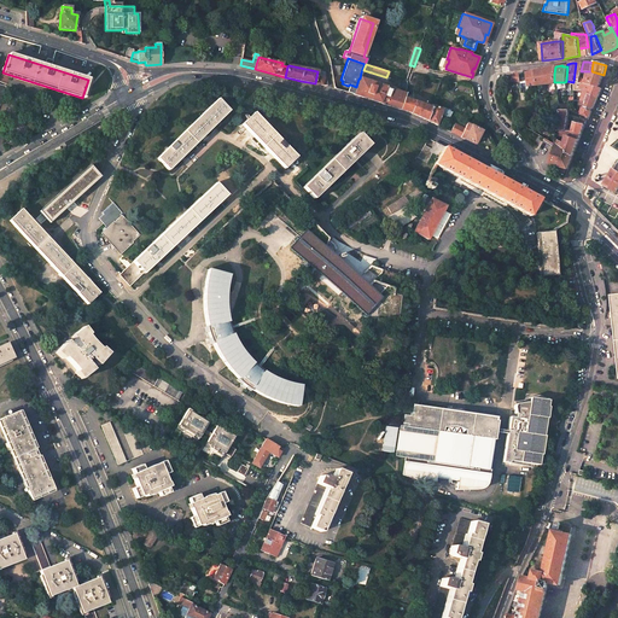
[(537,70),(528,73),(529,81),(525,81),(523,82),(523,88),(529,86),(542,85),(554,82),(554,74),(555,66),(548,68),(540,69),(537,70)]
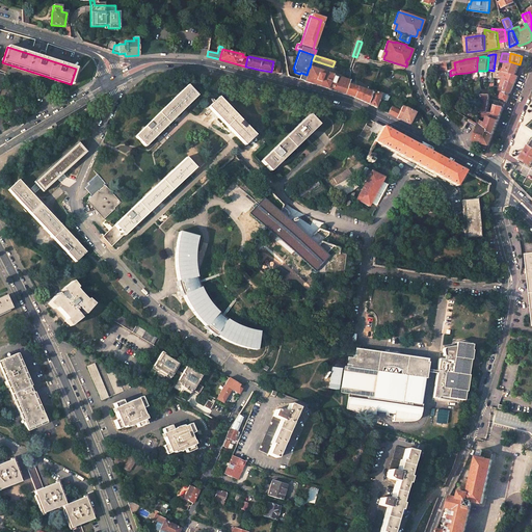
[(313,60),(312,59),(311,62),(310,68),(331,75),(335,68),(333,67),(313,60)]
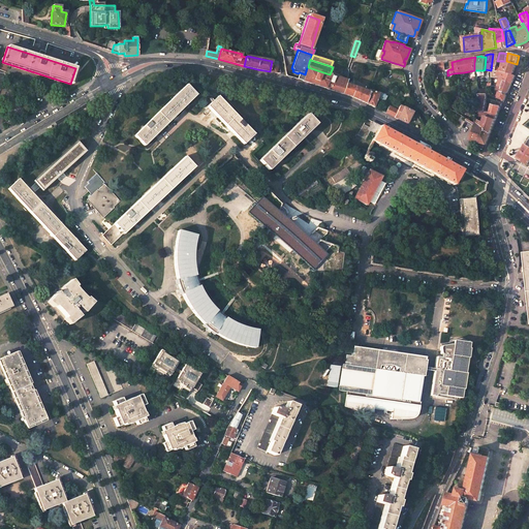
[(506,61),(503,61),(501,67),(501,70),(502,70),(512,74),(515,69),(517,64),(506,61)]
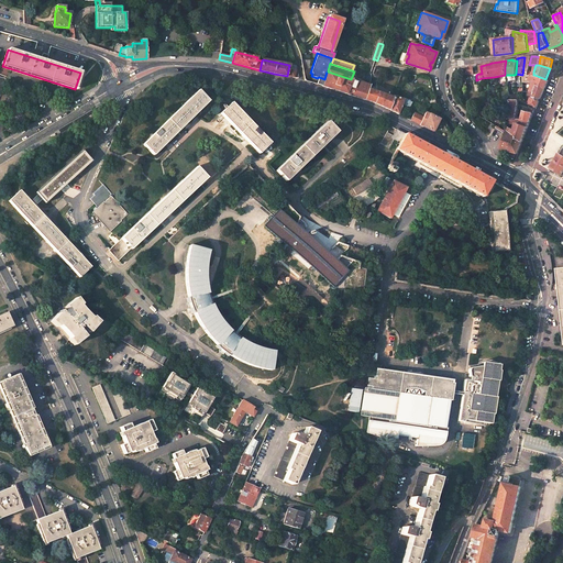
[(322,86),(364,100),(368,89),(370,86),(360,83),(360,84),(355,83),(351,81),(351,79),(328,72),(327,72),(324,79),(322,86)]
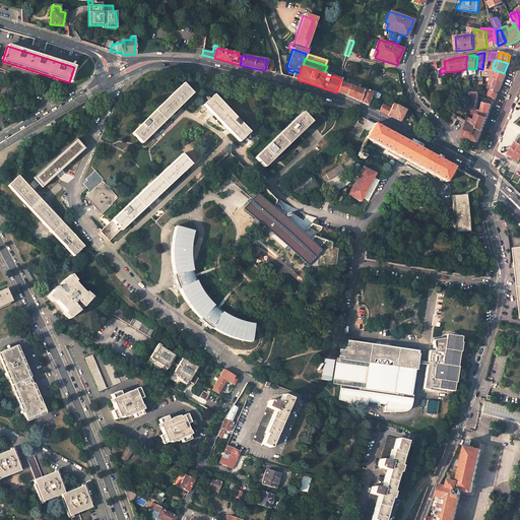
[(343,72),(327,66),(326,69),(339,74),(342,75),(343,72)]
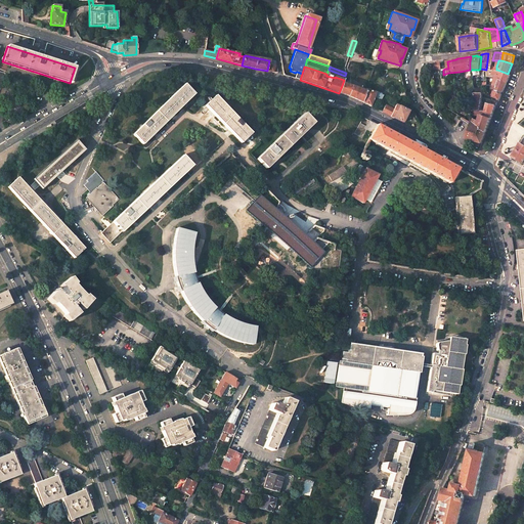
[(508,74),(497,70),(495,77),(493,83),(492,85),(497,85),(498,80),(507,83),(509,79),(510,75),(508,74)]
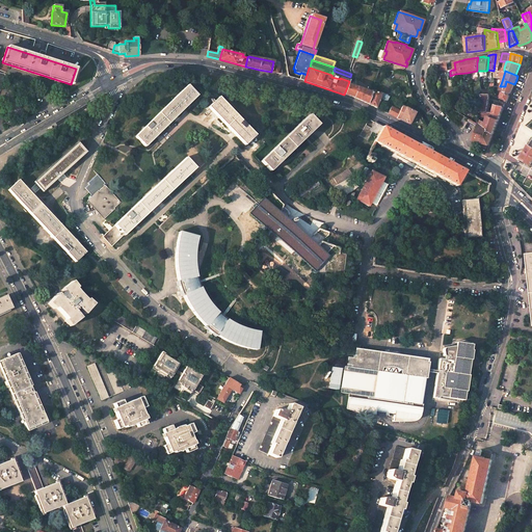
[(5,74),(0,72),(0,120),(3,125),(9,121),(0,105),(0,90),(1,89),(5,74)]
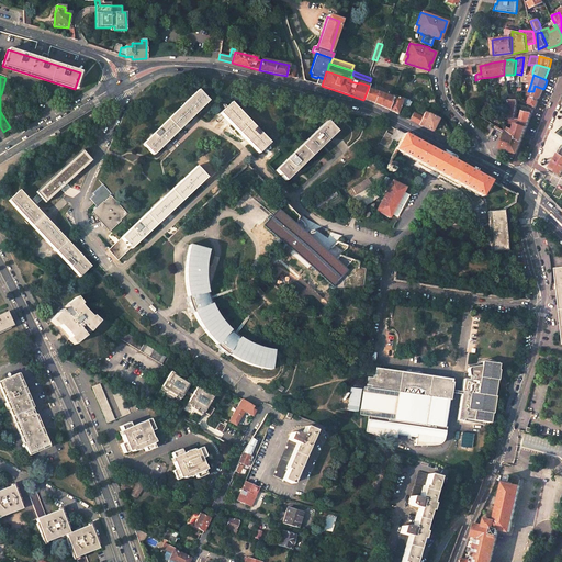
[(541,93),(543,89),(535,86),(534,91),(528,91),(527,91),(526,96),(530,96),(531,96),(528,104),(535,107),(535,108),(537,103),(539,99),(541,93)]
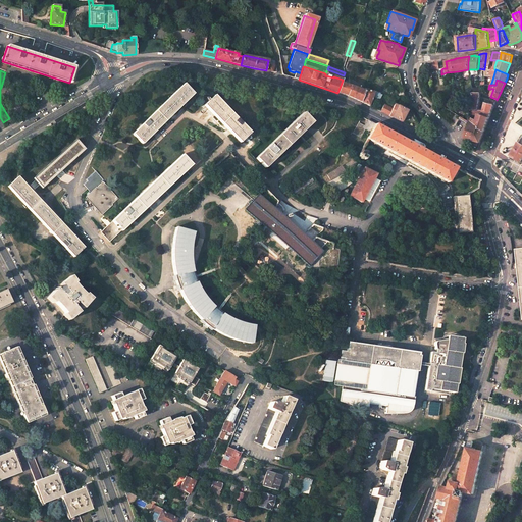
[(364,91),(342,83),(337,93),(347,96),(351,97),(360,102),(364,91)]
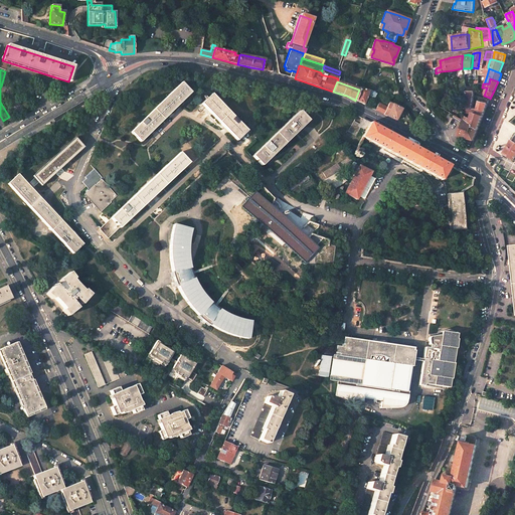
[(140,141),(189,92),(181,82),(175,89),(131,132),(140,141)]
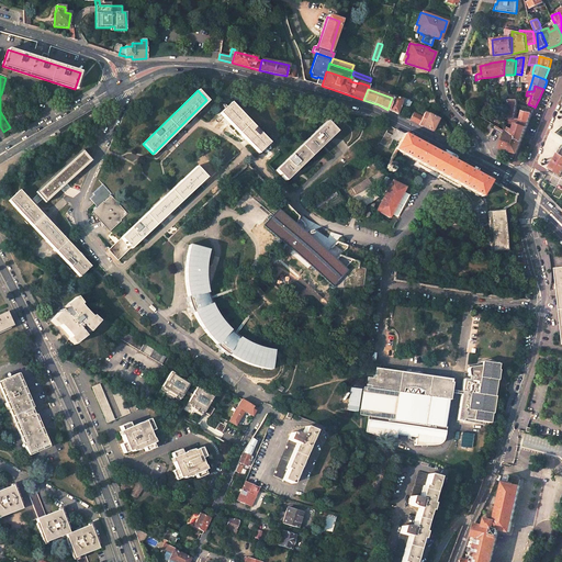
[(403,99),(393,96),(392,98),(388,110),(392,111),(397,114),(403,99)]
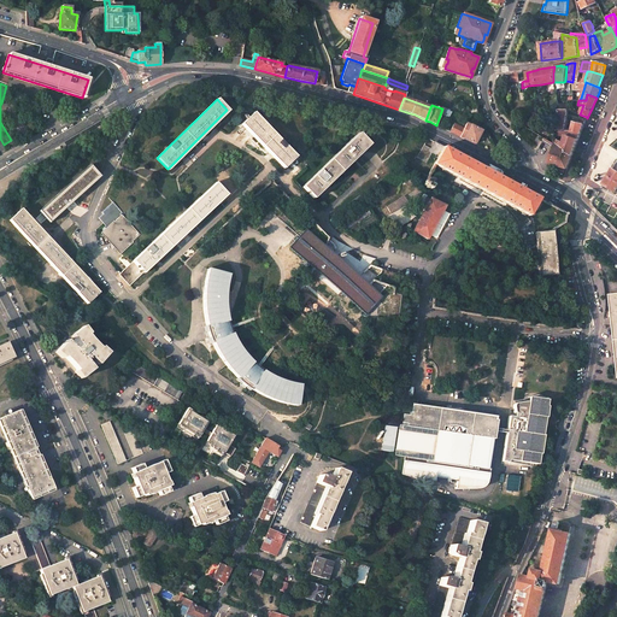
[(557,129),(557,130),(564,130),(568,111),(559,110),(559,116),(557,129)]
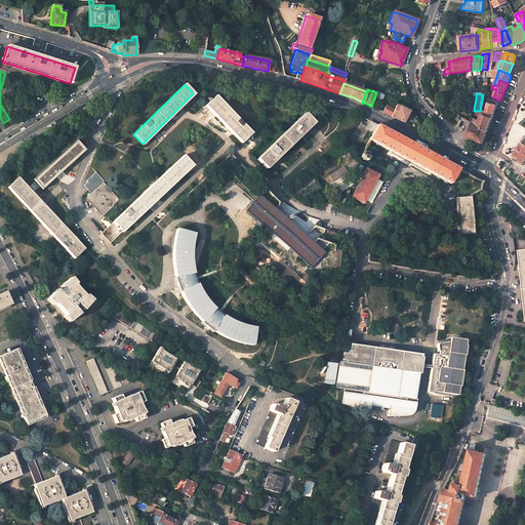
[(207,106),(243,143),(254,131),(218,94),(207,106)]
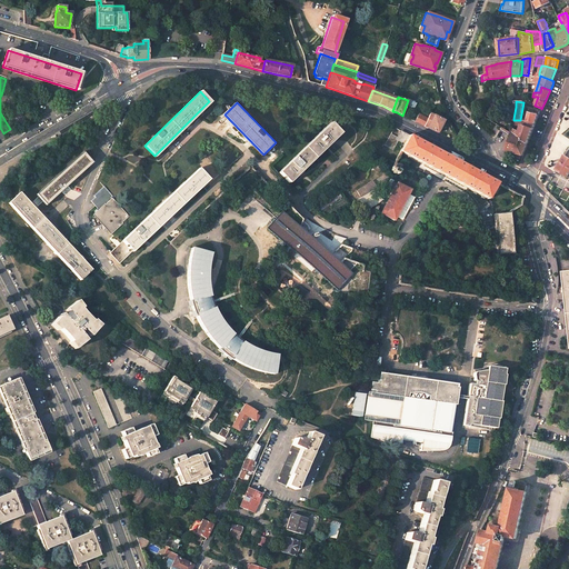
[(527,120),(526,127),(533,129),(535,126),(538,115),(528,112),(527,120)]
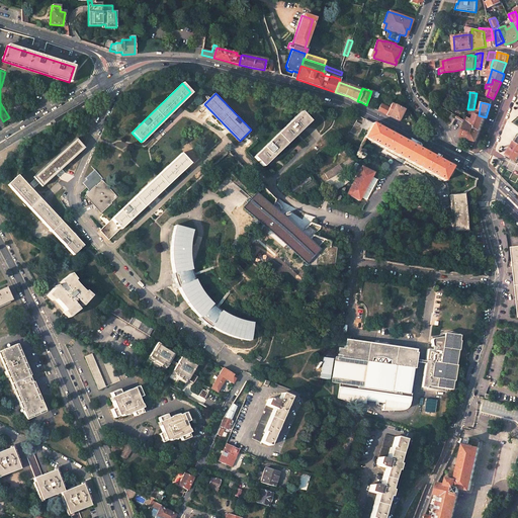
[(390,107),(380,103),(377,110),(385,114),(390,107)]
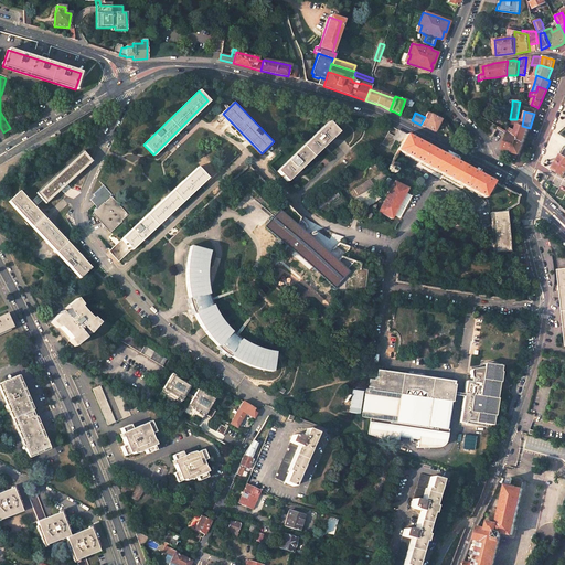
[(440,119),(427,113),(425,117),(420,125),(426,128),(435,132),(440,119)]
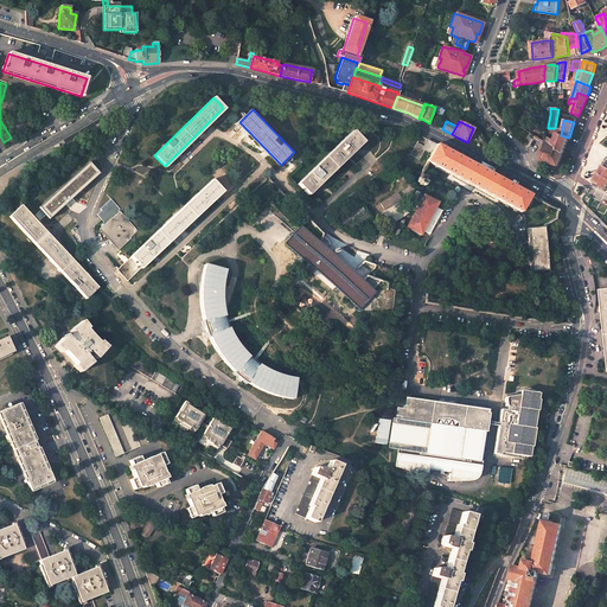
[(343,139),(324,157),(336,168),(362,142),(351,131),(343,139)]
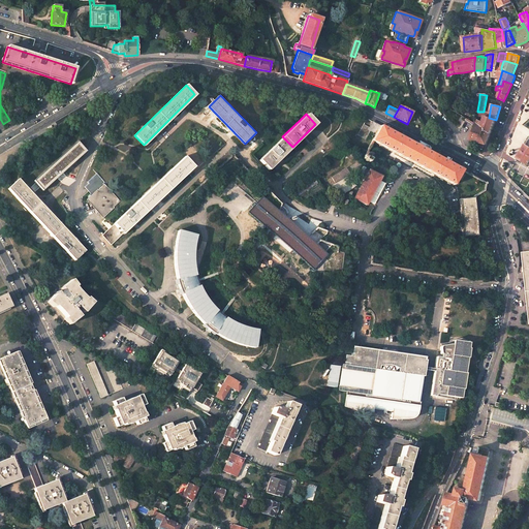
[(476,120),(475,124),(491,133),(494,124),(496,120),(489,118),(485,117),(484,122),(476,119),(476,120)]
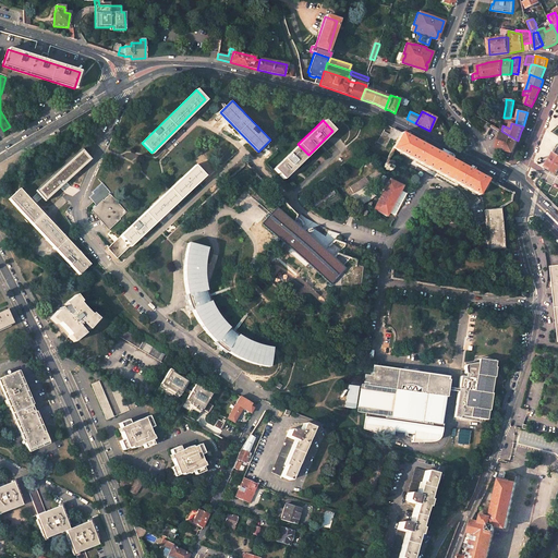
[(395,141),(396,138),(397,140),(401,133),(393,129),(390,134),(384,131),(377,142),(386,147),(390,138),(395,141)]
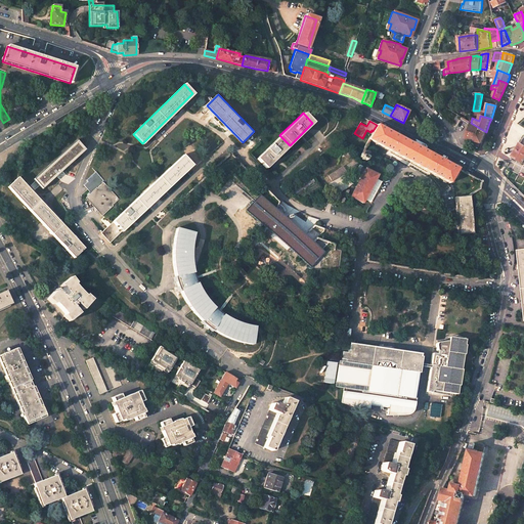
[(470,126),(466,139),(482,143),(486,132),(471,123),(470,126)]
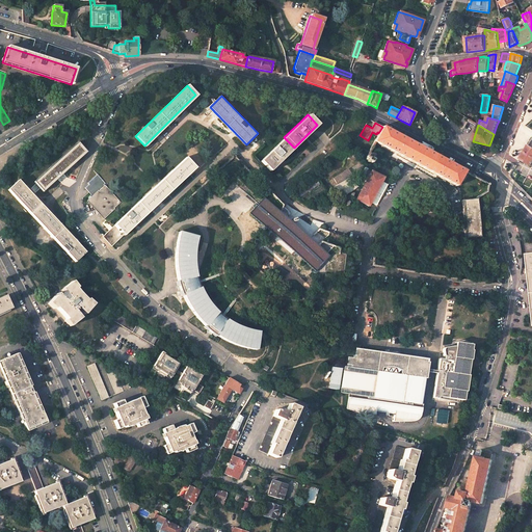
[(456,186),(464,171),(382,127),(378,133),(374,141),(394,152),(396,154),(414,163),(456,186)]
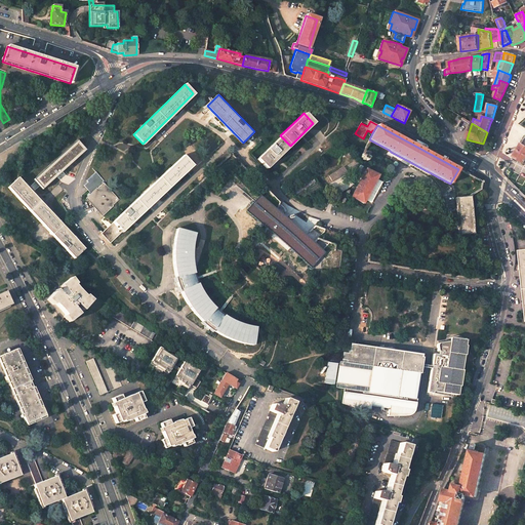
[(290,146),(280,135),(257,159),(267,168),(290,146)]
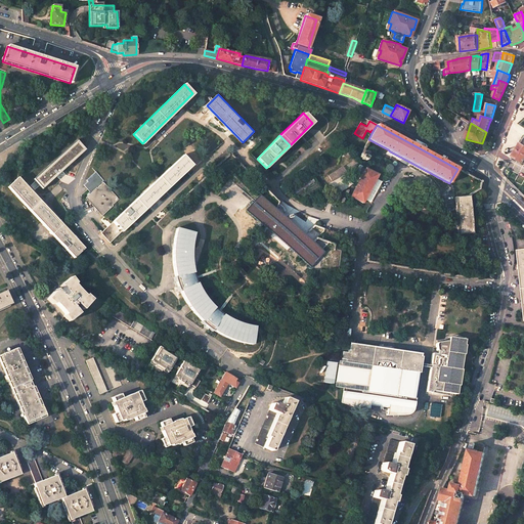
[(78,140),(36,178),(45,187),(86,149),(78,140)]
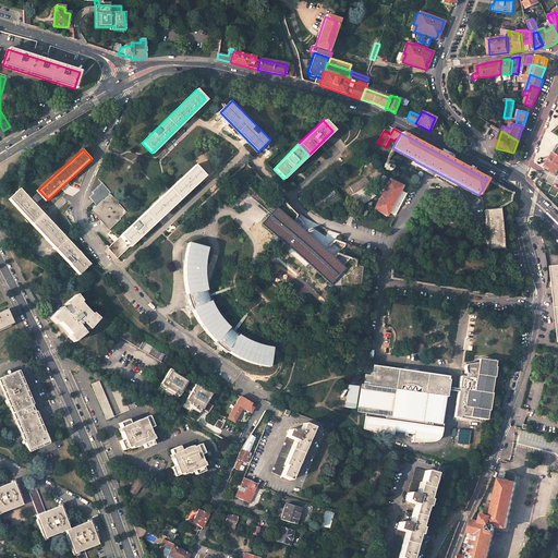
[(545,166),(557,174),(557,155),(554,153),(545,166)]
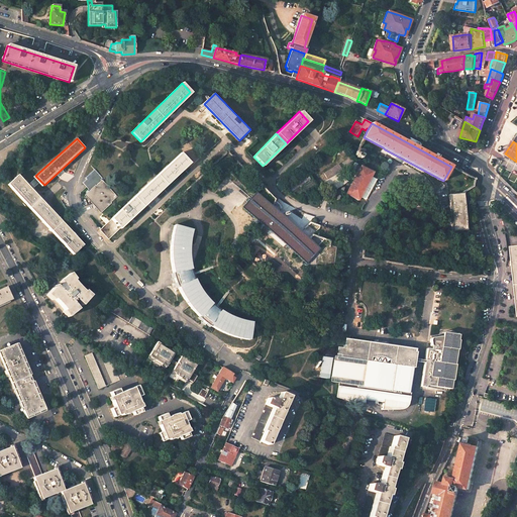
[(189,162),(181,152),(111,218),(119,228),(189,162)]
